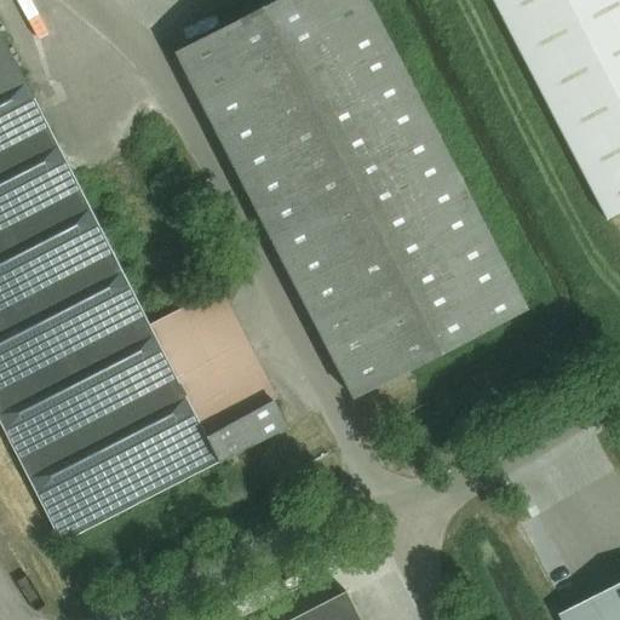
[(149,0),(148,1),(172,47),(239,12),(231,0),(149,0)]
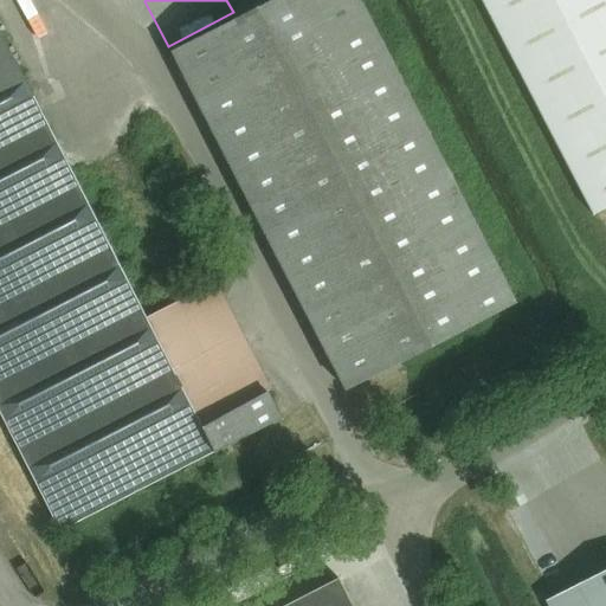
[(359,0),(275,0),(245,15),(172,53),(346,389),(515,303),(359,0)]
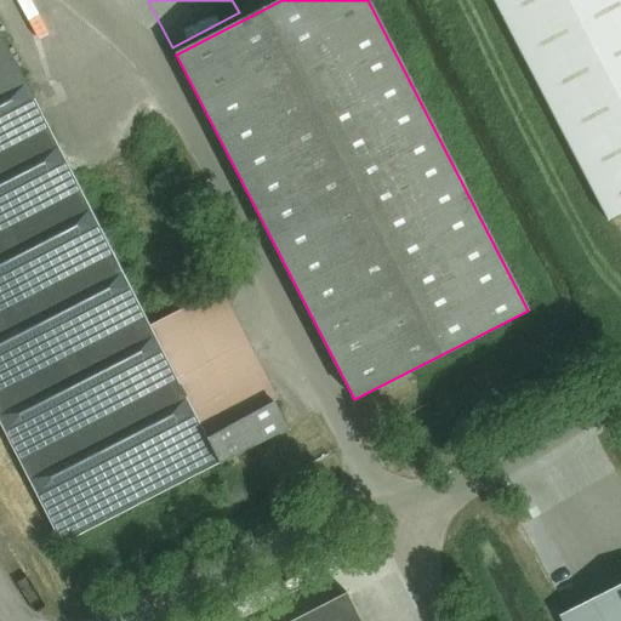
[(620,0),(493,0),(608,221),(620,214),(620,0)]
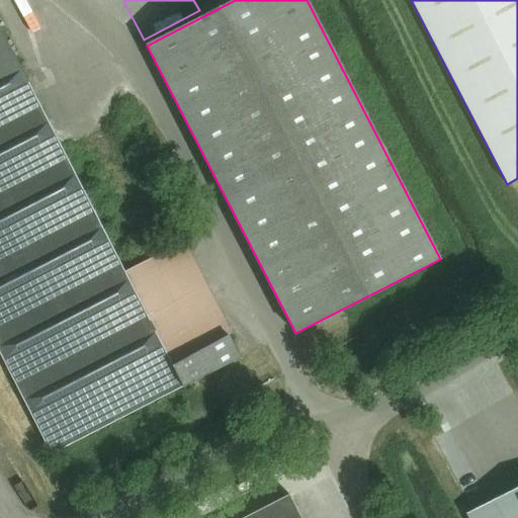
[(0,97),(28,83),(0,26),(0,97)]
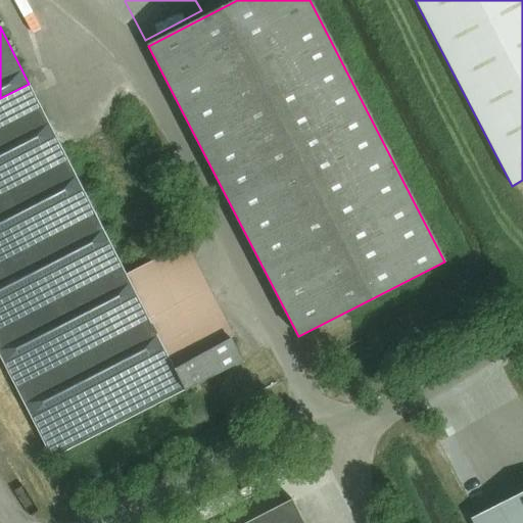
[(29,84),(0,98),(0,357),(52,459),(241,362),(183,245),(126,274),(29,84)]
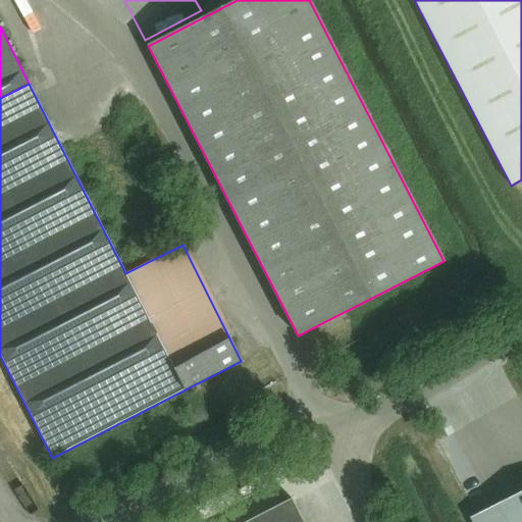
[(521,521),(521,490),(471,518),(472,521),(521,521)]
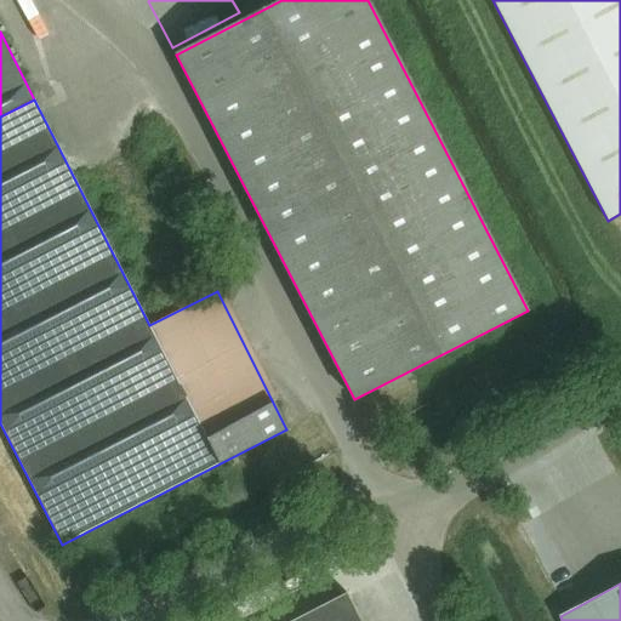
[(360,620),(347,592),(291,620),(360,620)]
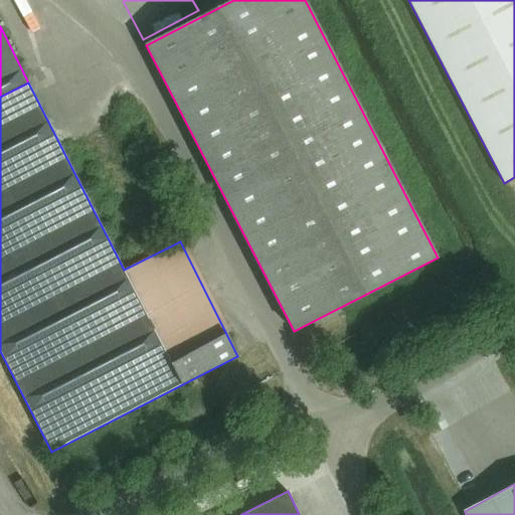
All buildings are outlined.
